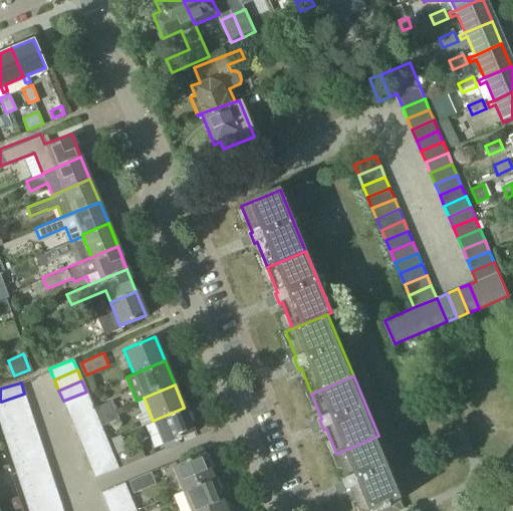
[(86,392),(63,401),(67,412),(90,403),(86,392)]
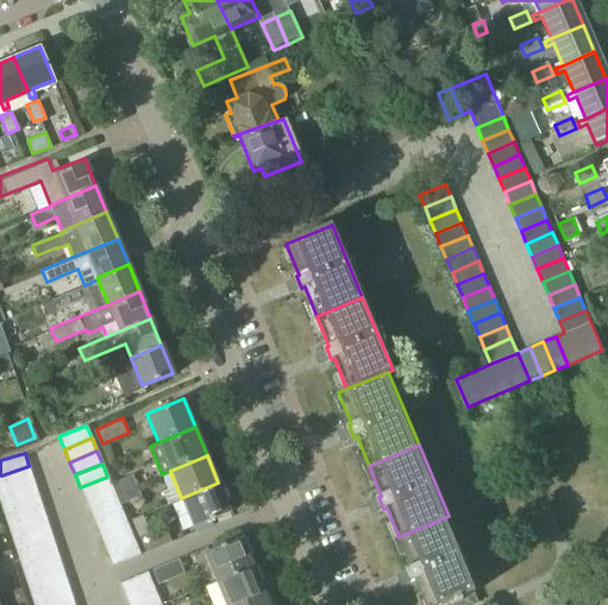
[(29,466),(1,476),(0,476),(0,490),(33,480),(29,466)]
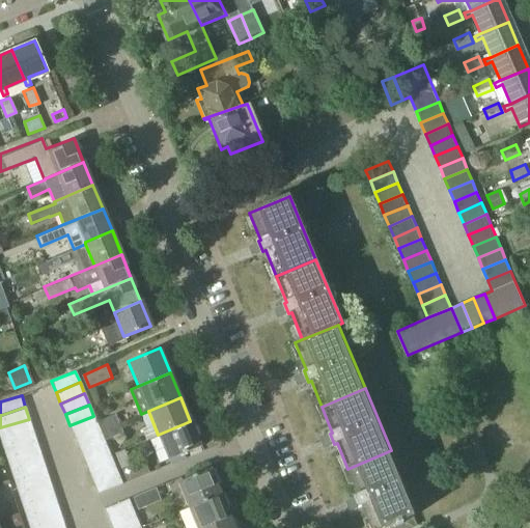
[(117,413),(95,422),(98,426),(100,431),(120,422),(117,413)]
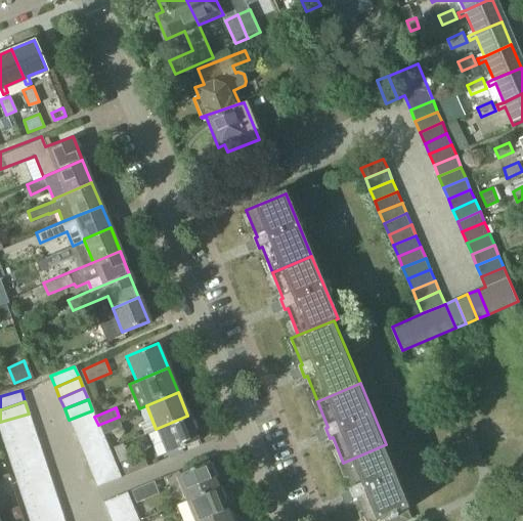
[(92,410),(69,420),(73,431),(96,421),(94,417),(92,410)]
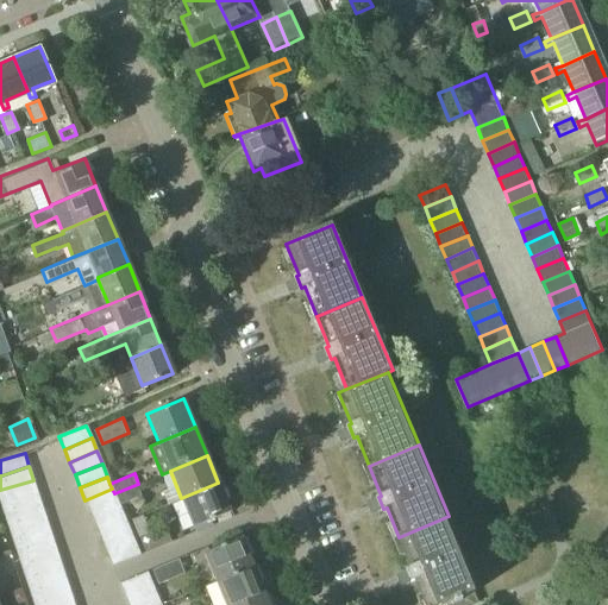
[(33,480),(0,490),(0,500),(1,505),(38,493),(33,480)]
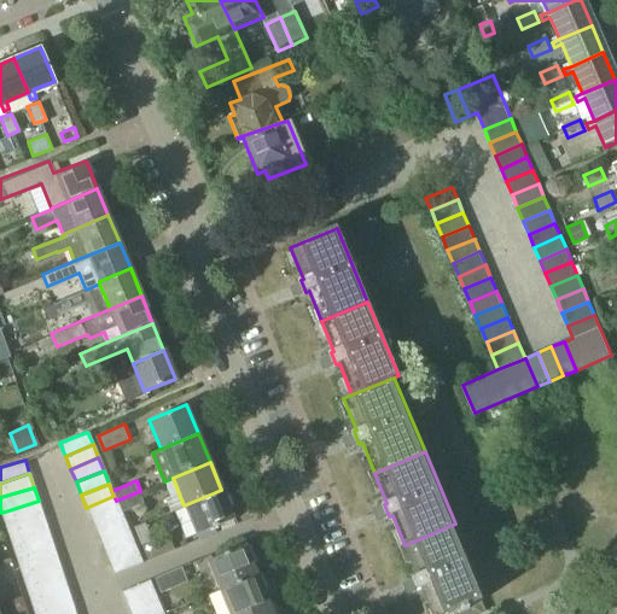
[(221,490),(184,506),(196,533),(233,518),(221,490)]
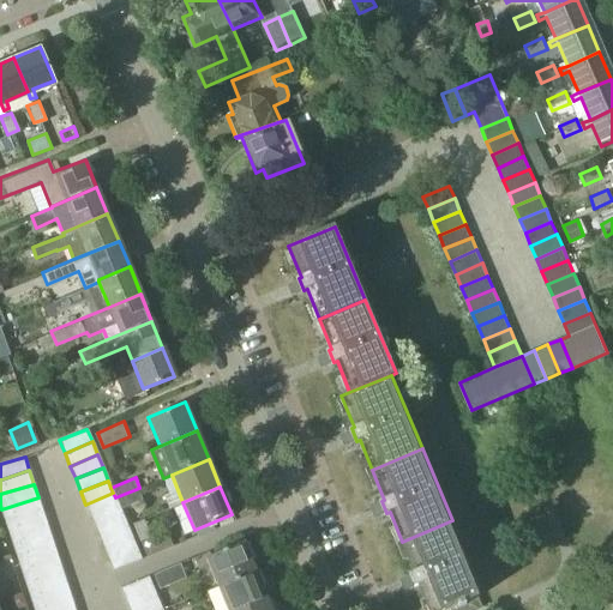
[(144,499),(139,488),(115,497),(119,506),(120,508),(144,499)]
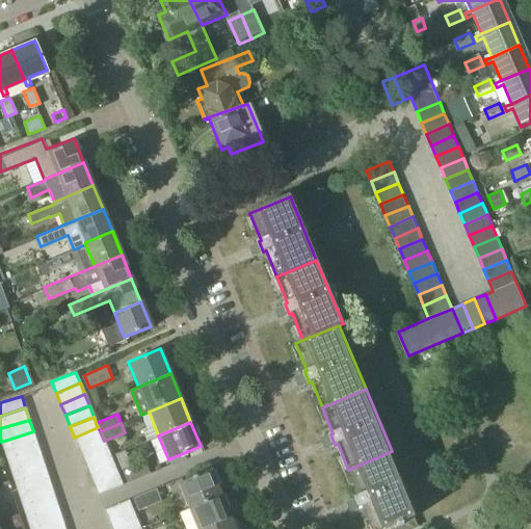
[(100,431),(98,427),(74,438),(79,449),(103,439),(100,431)]
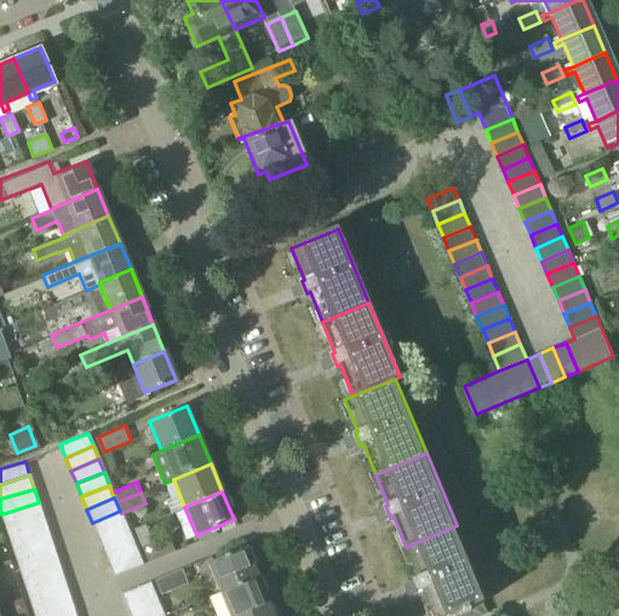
[(43,516),(39,502),(1,514),(6,528),(43,516)]
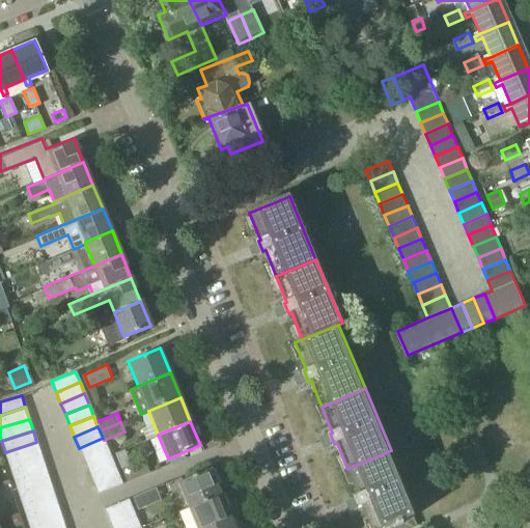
[(104,440),(103,438),(79,448),(83,459),(107,449),(104,440)]
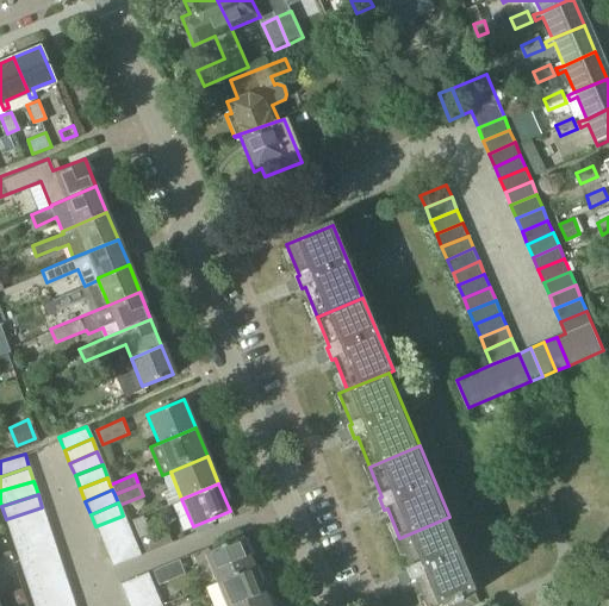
[(42,507),(6,519),(10,532),(47,520),(42,507)]
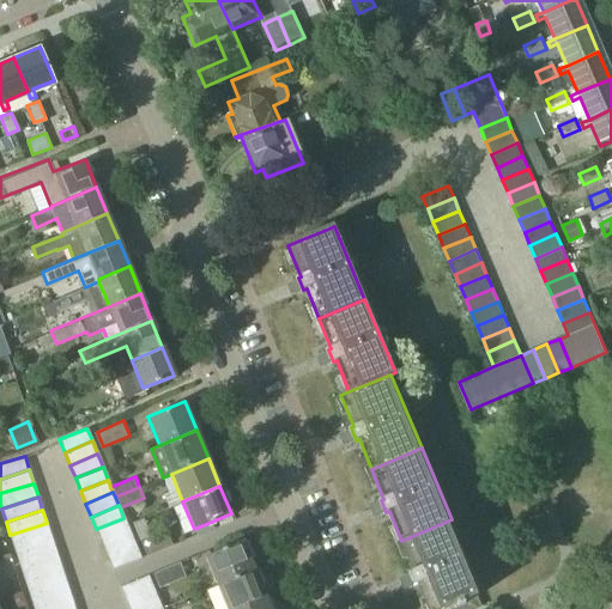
[(129,531),(123,518),(96,529),(102,542),(129,531)]
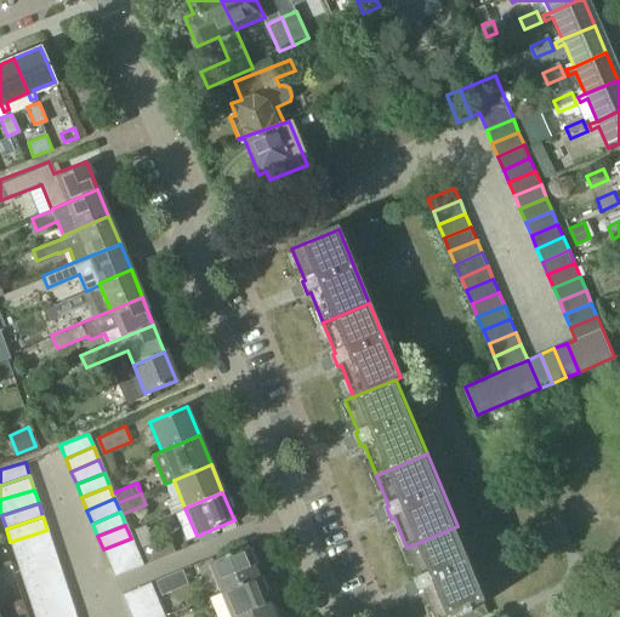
[(458,526),(407,548),(419,578),(416,580),(421,592),(425,590),(434,616),(448,616),(461,612),(462,616),(479,616),(493,612),(458,526)]
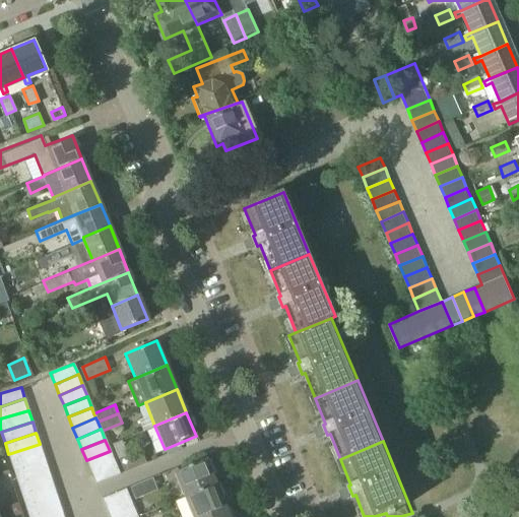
[(40,444),(8,454),(12,465),(44,455),(40,444)]
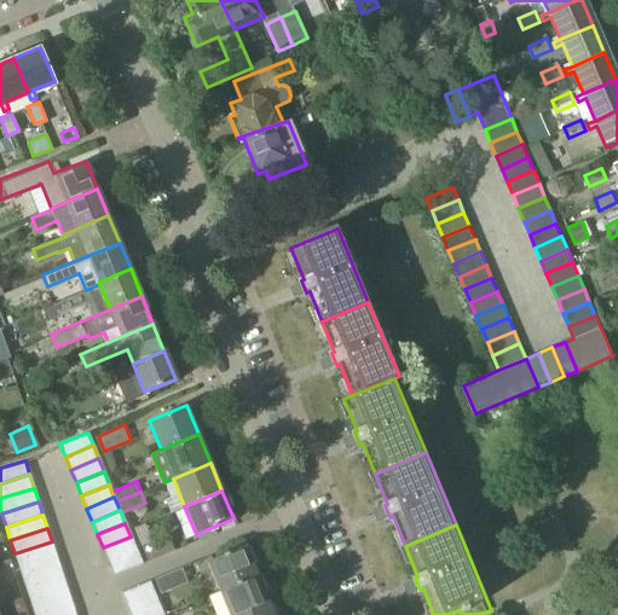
[(143,546),(149,561),(177,549),(169,534),(143,546)]
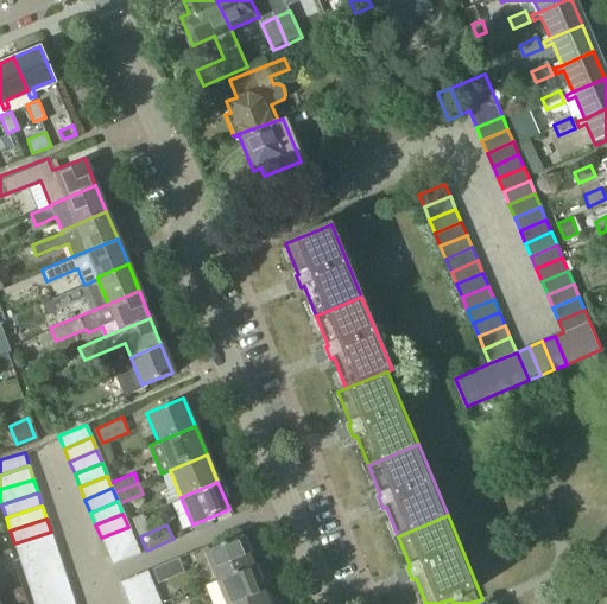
[(133,539),(128,527),(101,538),(106,551),(133,539)]
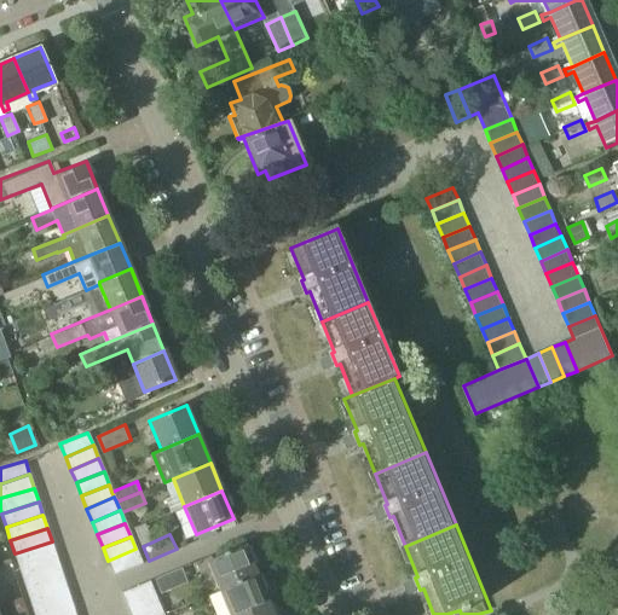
[(56,556),(52,541),(15,553),(19,568),(56,556)]
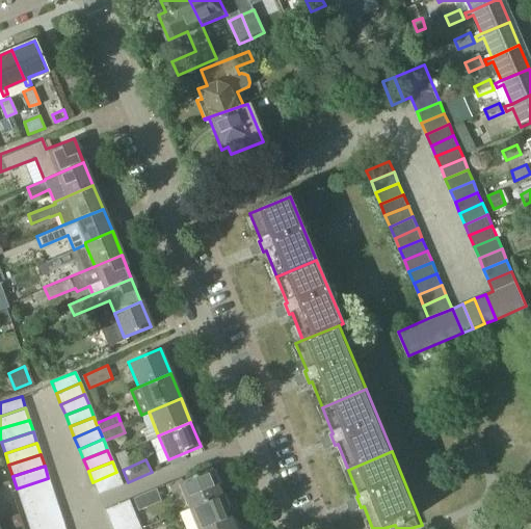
[(188,507),(220,494),(211,469),(178,482),(188,507)]
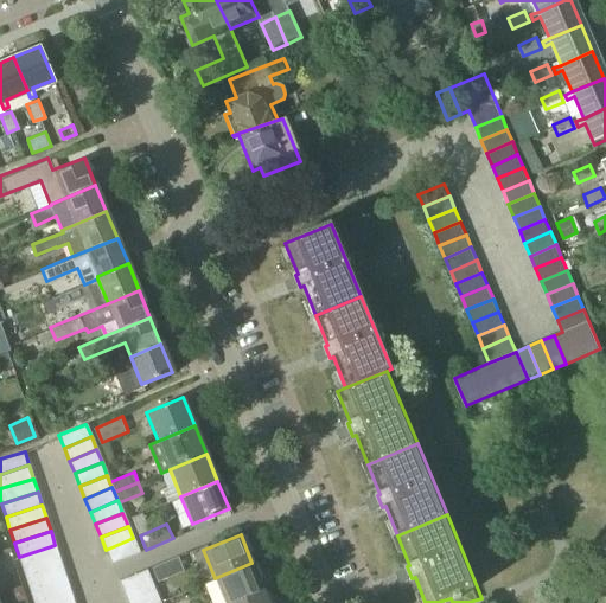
[(133,538),(106,550),(112,563),(139,551),(133,538)]
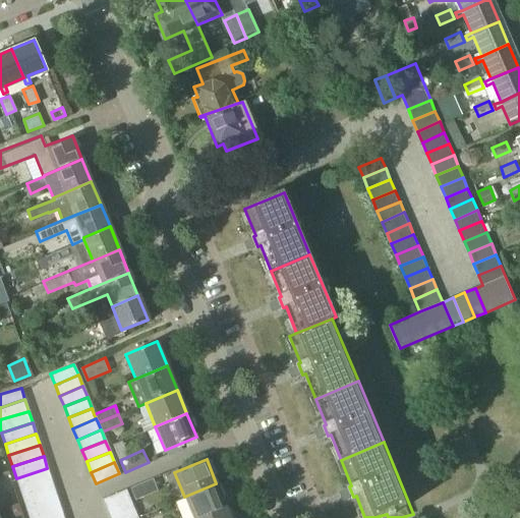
[(47,468),(16,478),(19,490),(51,479),(47,468)]
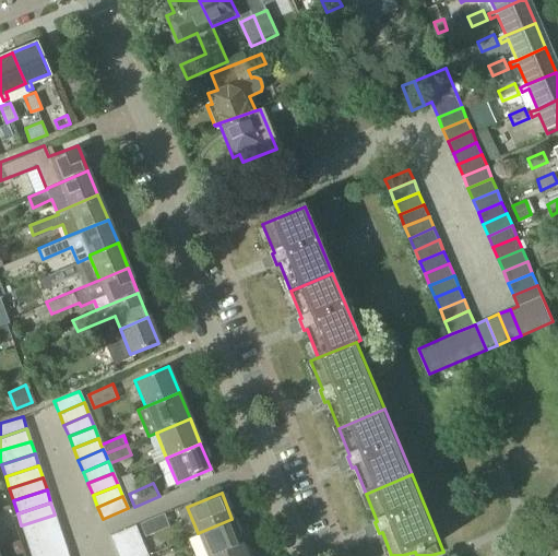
[(146,535),(170,525),(165,512),(141,522),(146,535)]
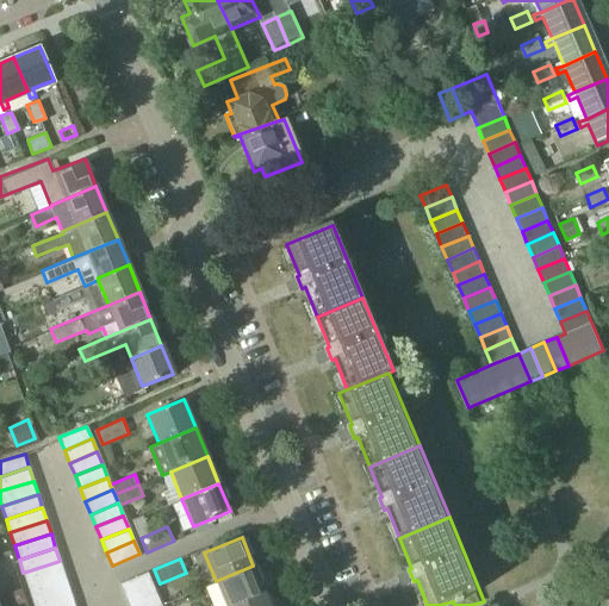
[(64,574),(60,561),(23,573),(28,586),(64,574)]
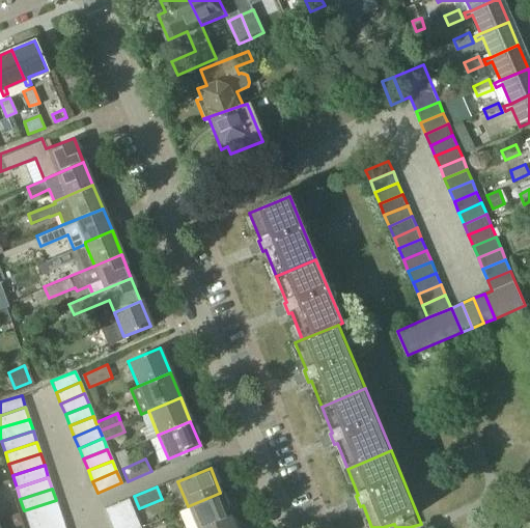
[(204,527),(230,518),(220,493),(188,506),(196,527),(204,527)]
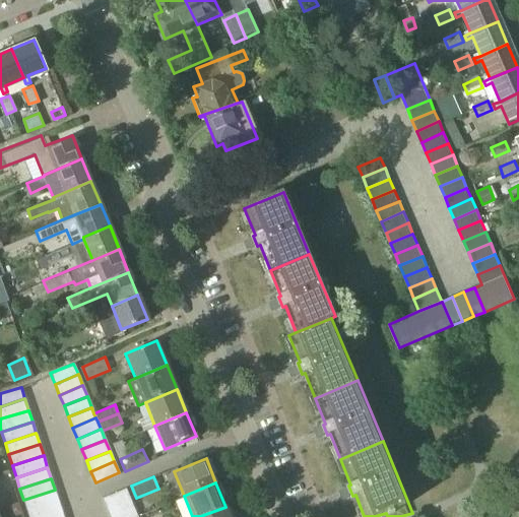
[(107,509),(130,499),(125,489),(103,498),(107,509)]
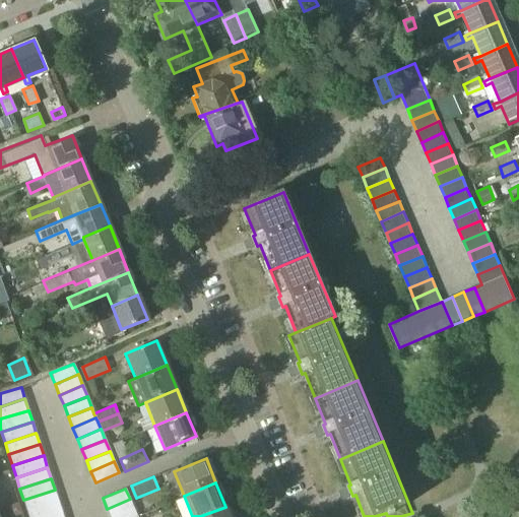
[(58,501),(55,490),(23,500),(26,511),(58,501)]
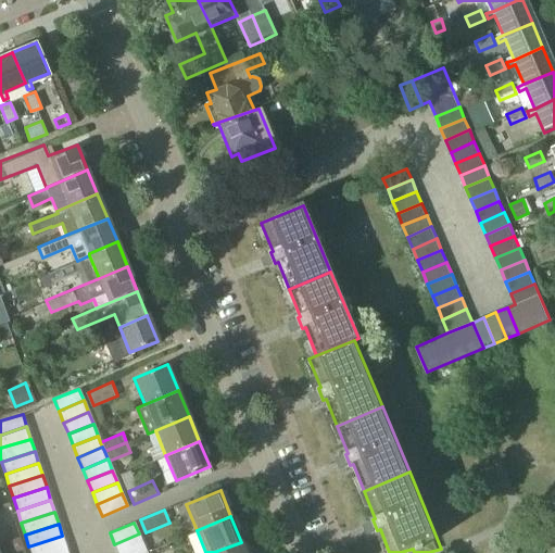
[(125,552),(143,545),(139,533),(114,544),(117,552),(125,552)]
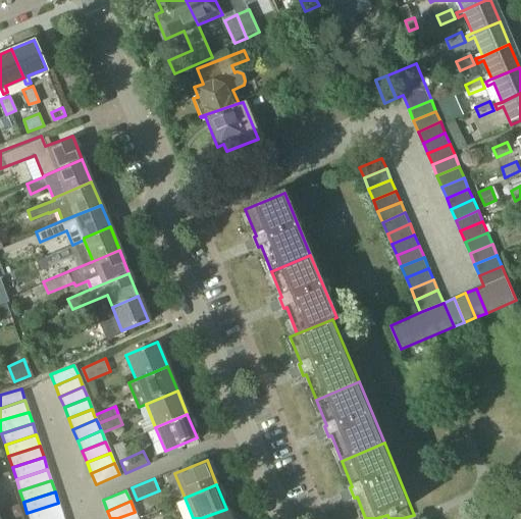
[(58,503),(27,513),(29,518),(47,518),(62,514),(58,503)]
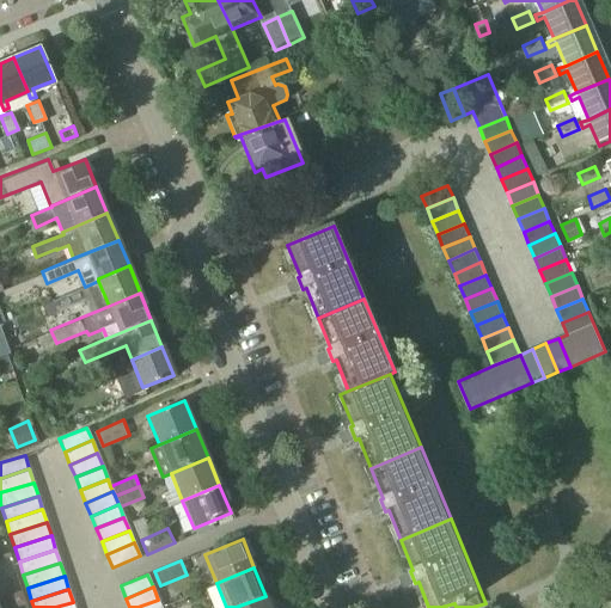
[(270,607),(266,596),(236,607),(270,607)]
